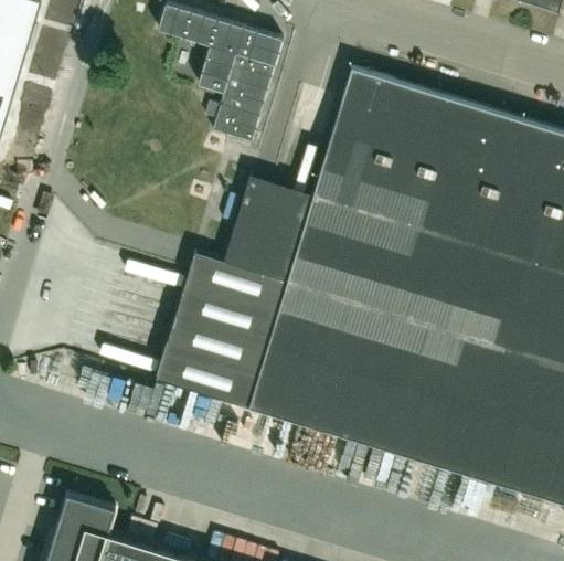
[(0,135),(10,138),(46,0),(0,0),(0,135)]
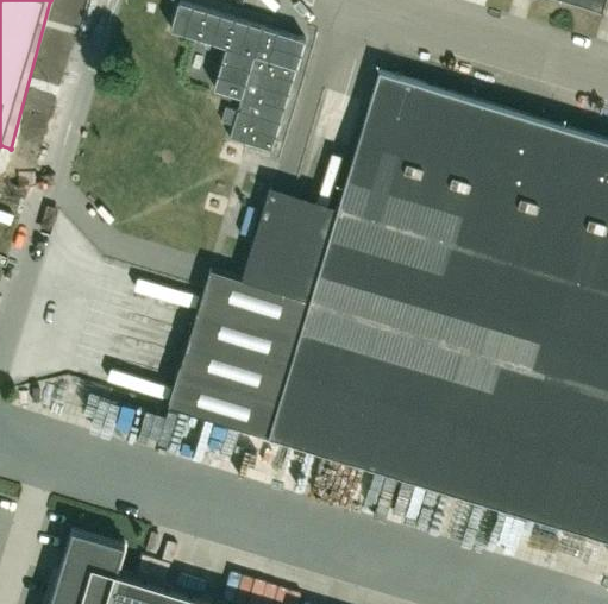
[(607,0),(537,0),(601,19),(606,0),(607,0)]
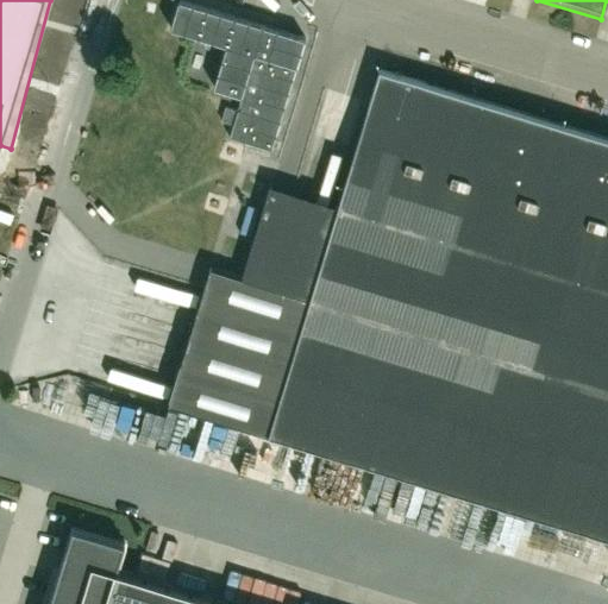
[(304,42),(177,5),(169,33),(225,50),(212,92),(240,100),(227,142),(270,155),(304,42)]
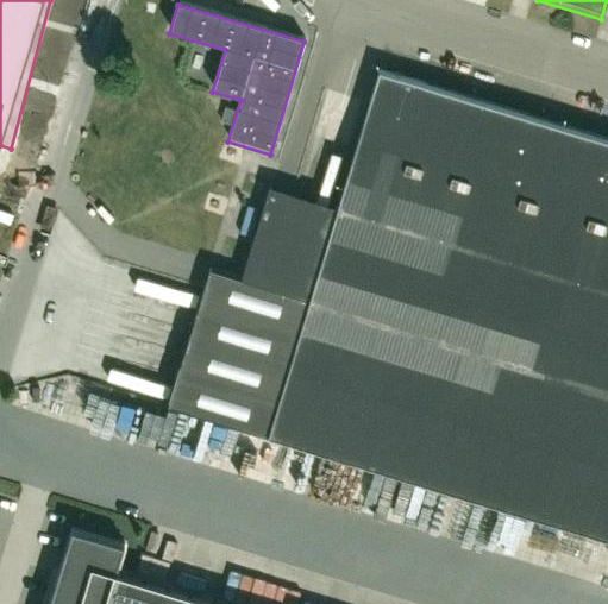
[(208,274),(167,410),(607,543),(607,142),(371,70),(330,207),(262,186),(233,281),(208,274)]
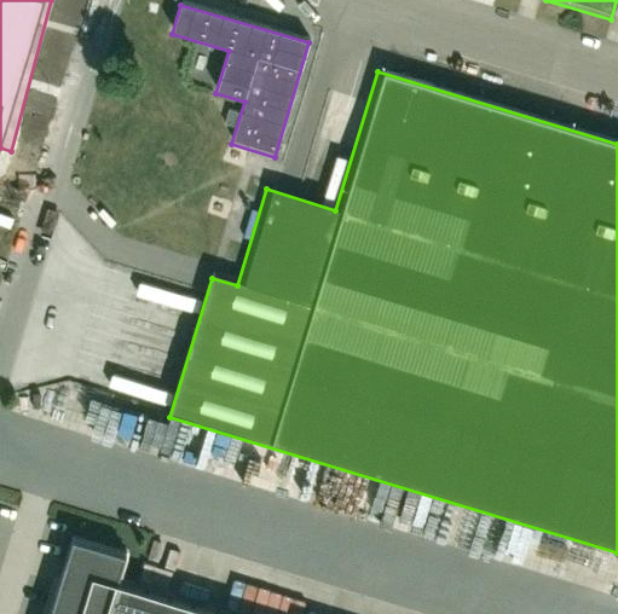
[(213,613),(117,585),(126,557),(73,542),(50,613),(213,613)]
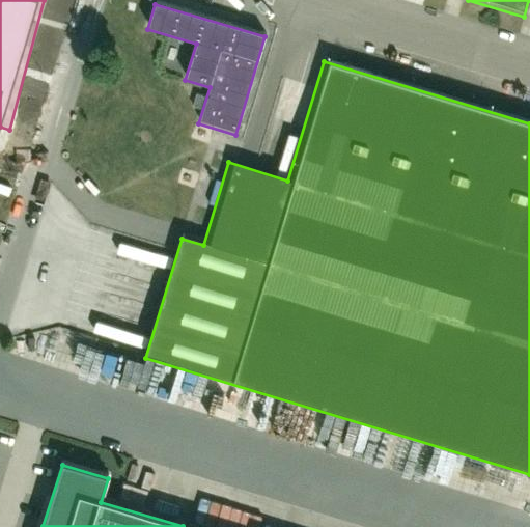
[(122,488),(118,501),(143,508),(147,495),(122,488)]
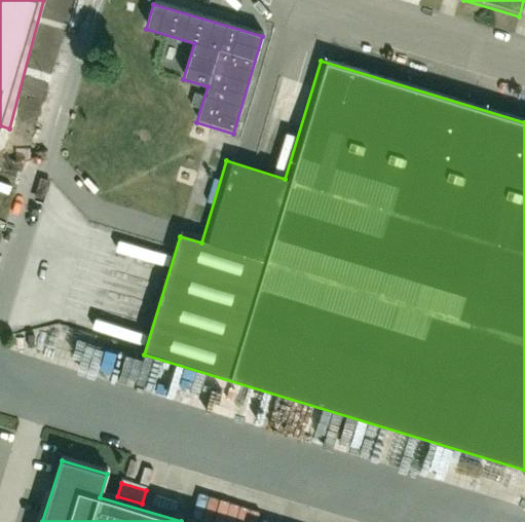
All buildings are outlined.
